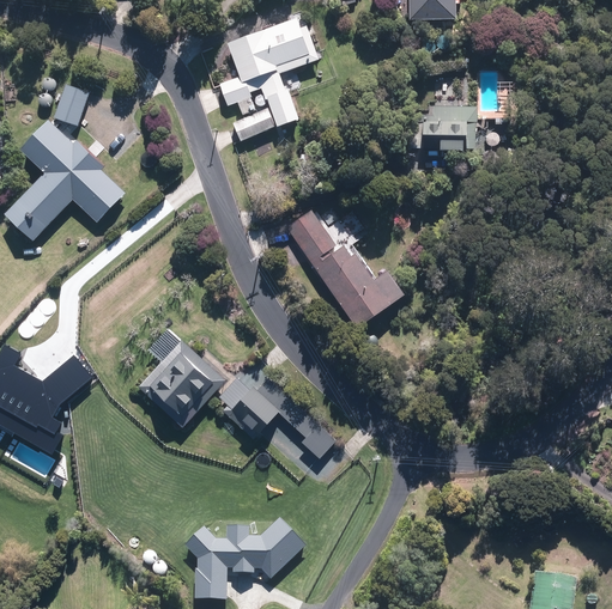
[(410,0),(410,19),(456,18),(455,0),(410,0)]
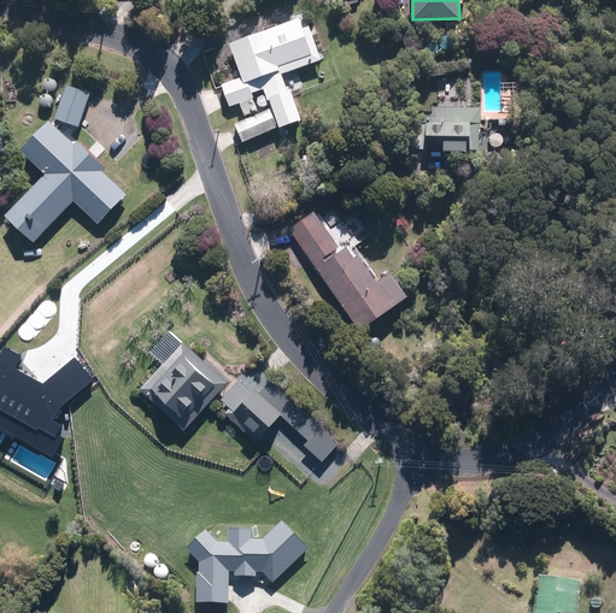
[(303,27),(299,18),(229,42),(242,77),(221,86),(228,106),(254,96),(253,93),(264,89),(268,100),(269,99),(280,129),(301,121),(291,89),(288,90),(282,74),(322,59),(310,24),(303,27)]
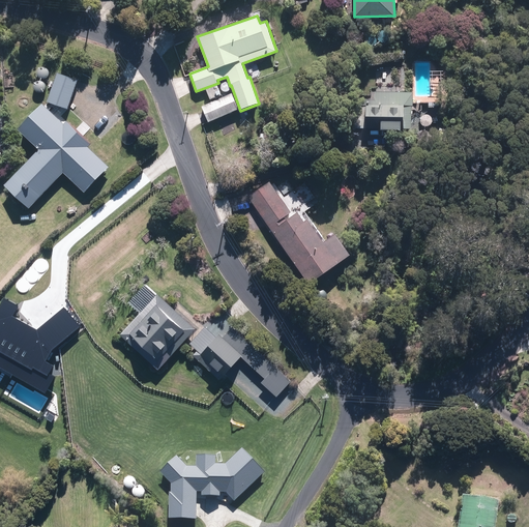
[(78,79),(57,72),(47,103),(67,109),(78,79)]
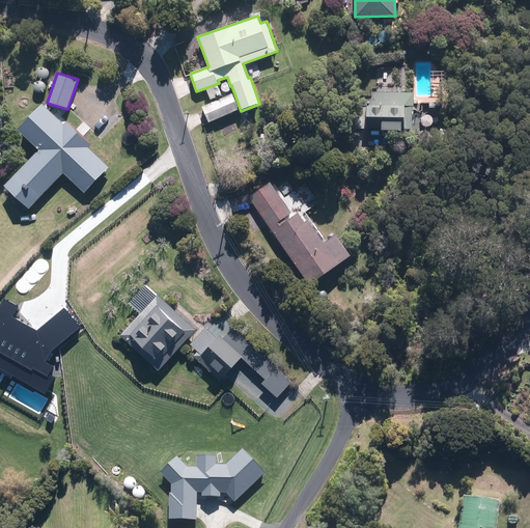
[(412,130),(414,92),(375,90),(375,100),(369,100),(367,129),(381,129),(381,132),(400,133),(400,131),(405,131),(405,130),(412,130)]
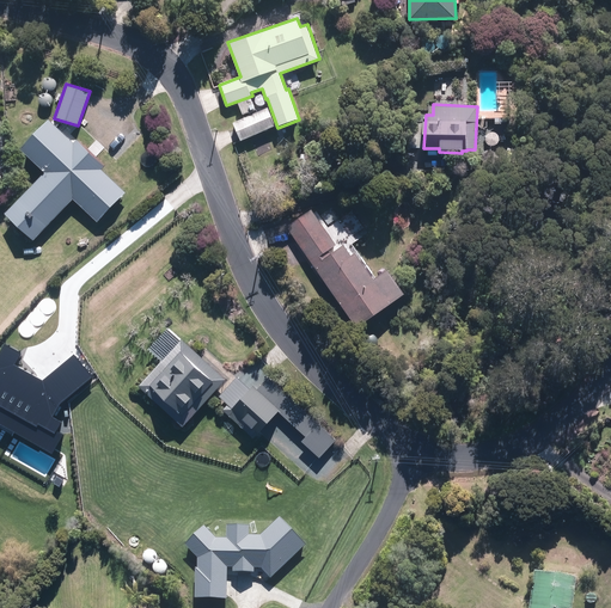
[(267,106),(232,122),(240,140),(275,126),(267,106)]
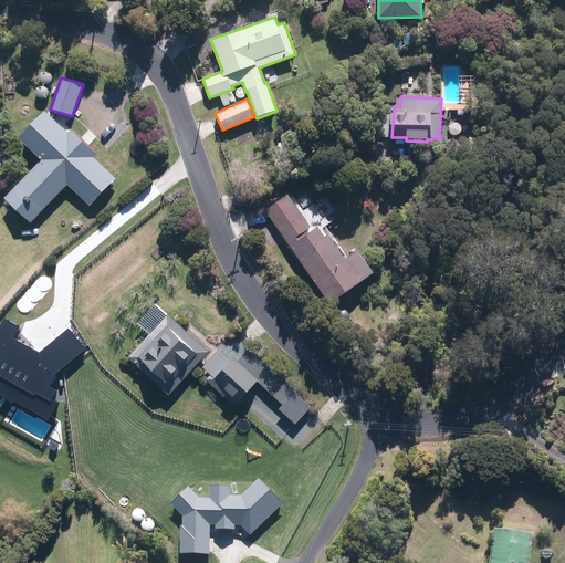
[(96,153),(70,128),(66,132),(45,112),(19,138),(40,159),(3,198),(29,222),(66,183),(90,204),(115,177),(93,155),(96,153)]
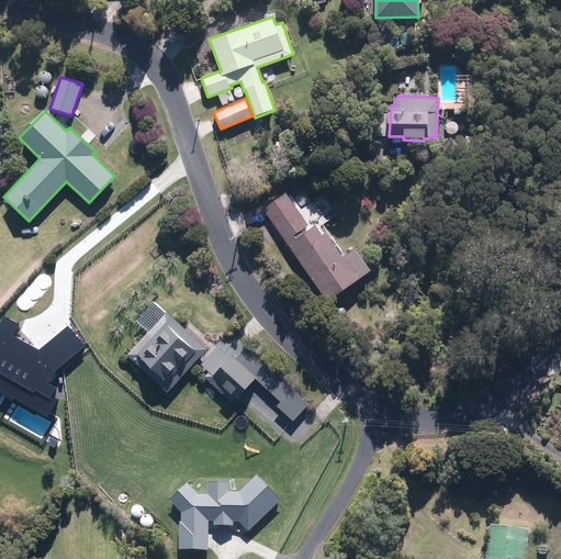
[(285,192),(262,208),(327,302),(371,272),(356,249),(343,258),(326,234),(322,236),(315,227),(304,235),(302,231),(309,226),(285,192)]
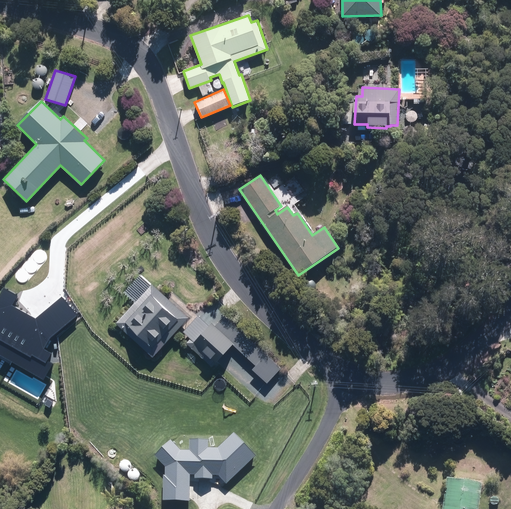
[(189,313),(152,278),(116,317),(153,351),(189,313)]
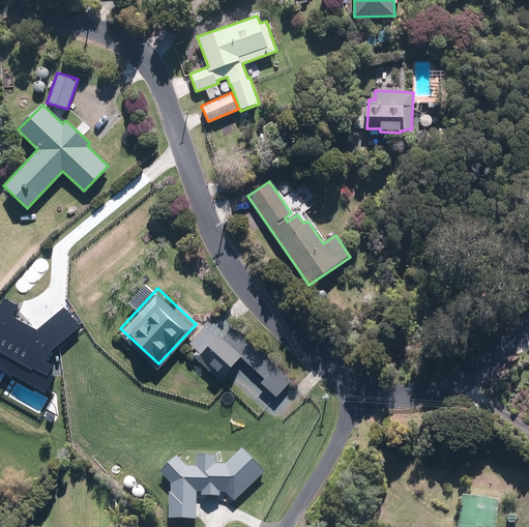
[(261,346),(233,321),(223,331),(218,328),(200,349),(224,370),(241,350),(250,357),(261,346)]
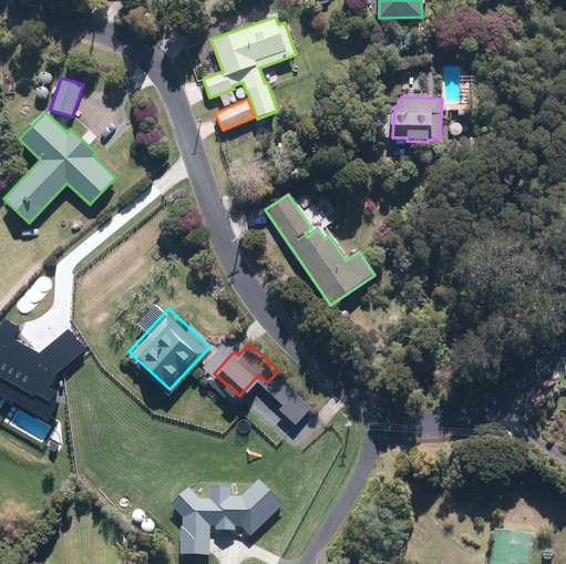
[(101,484),(110,475),(99,467),(91,474),(101,484)]
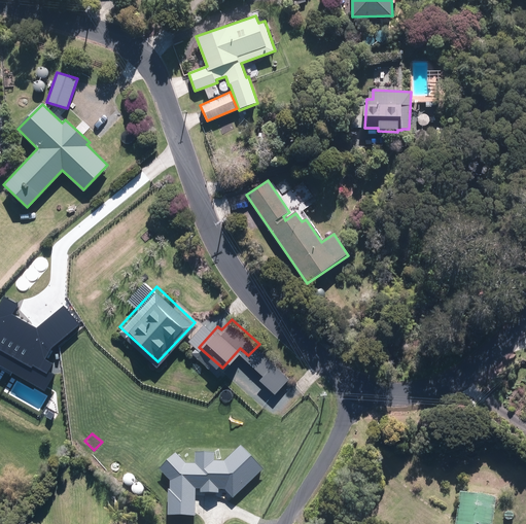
[(94,452),(108,466),(116,458),(101,444),(94,452)]
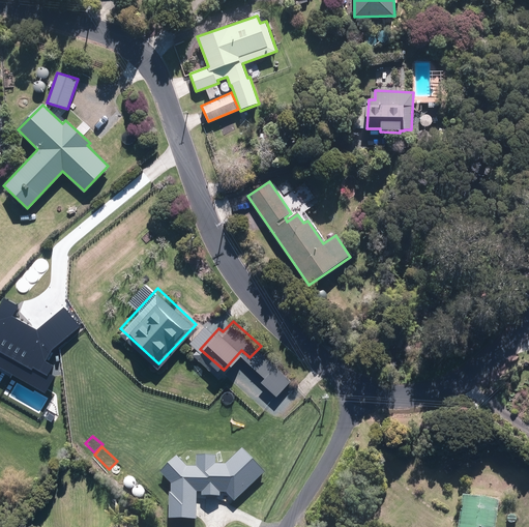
[(495,526),(499,494),(463,490),(458,526),(495,526)]
